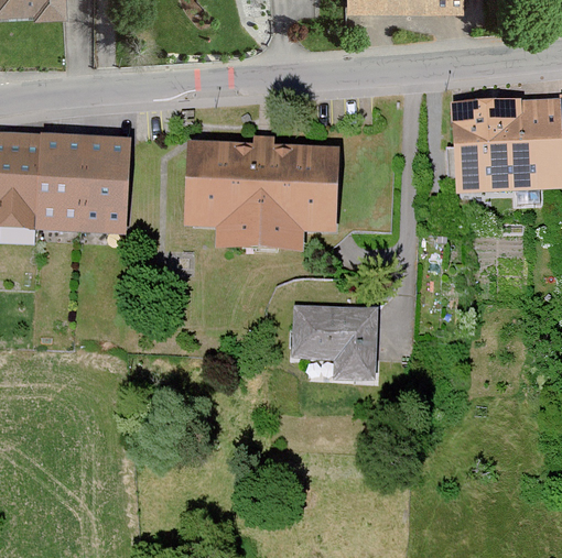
[(54,9),(53,0),(0,0),(0,8),(18,7),(18,13),(54,9)]
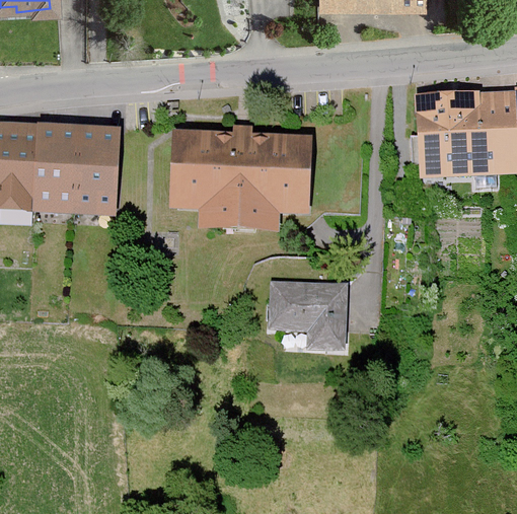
[(421,10),(421,0),(318,0),(318,10),(421,10)]
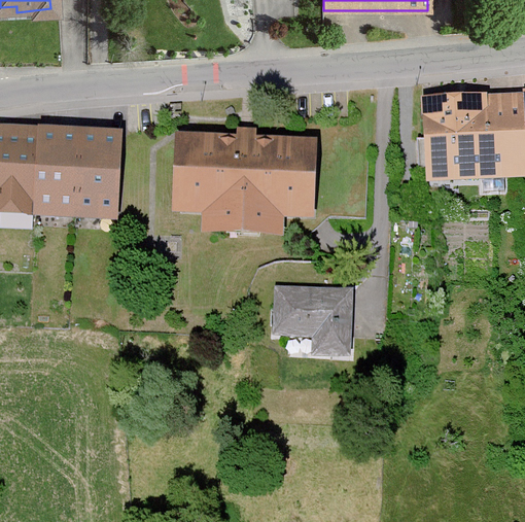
[(524,171),(524,85),(521,85),(522,91),(418,95),(421,175),(524,171)]
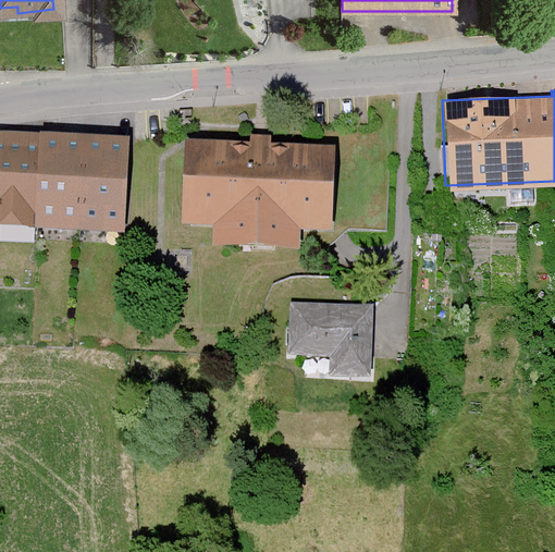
[(0,221),(124,229),(128,137),(0,130),(0,221)]
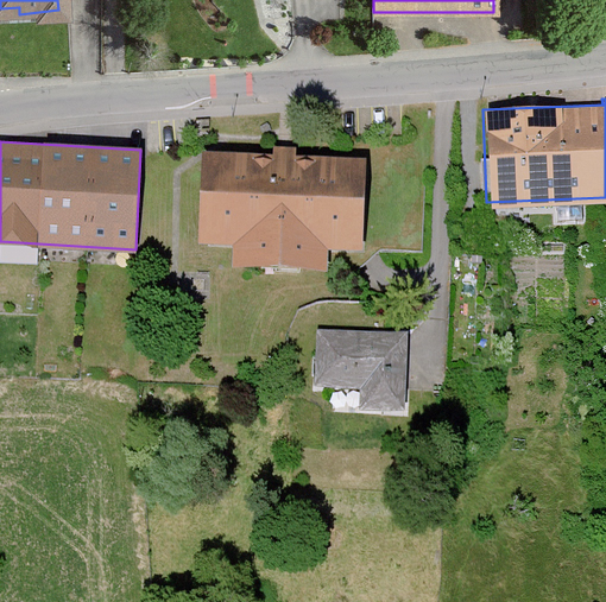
[(363,246),(367,158),(297,153),(297,144),(275,143),(275,152),(202,149),(197,240),(233,242),(233,259),(324,264),(326,244),(363,246)]
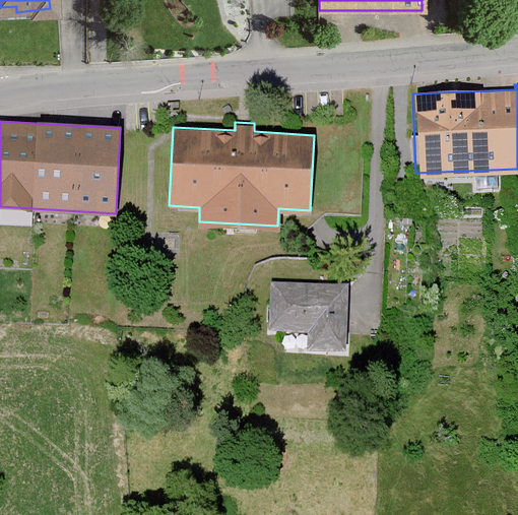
[(335,348),(337,283),(261,281),(260,329),(298,330),(297,347),(335,348)]
